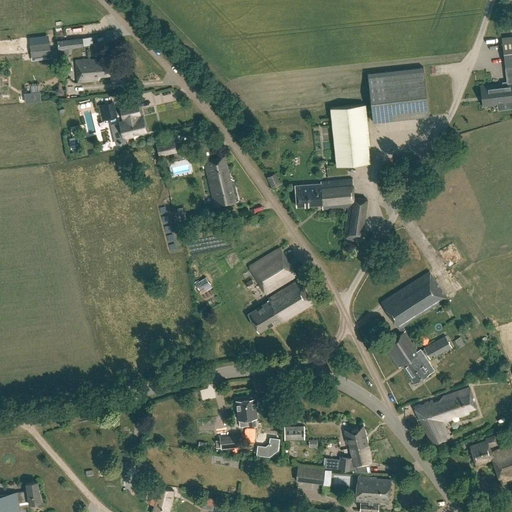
[(57,41),(55,41),(57,56),(68,54),(68,48),(83,47),(83,46),(89,45),(89,44),(92,44),(91,36),(82,37),(57,41)]
